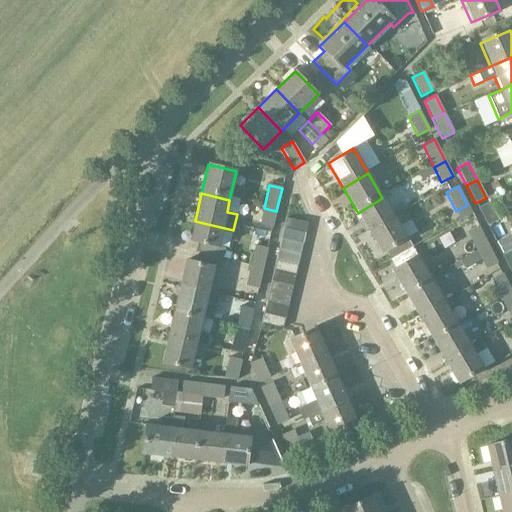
[(382,198),(358,213),(372,237),(397,222),(382,198)]
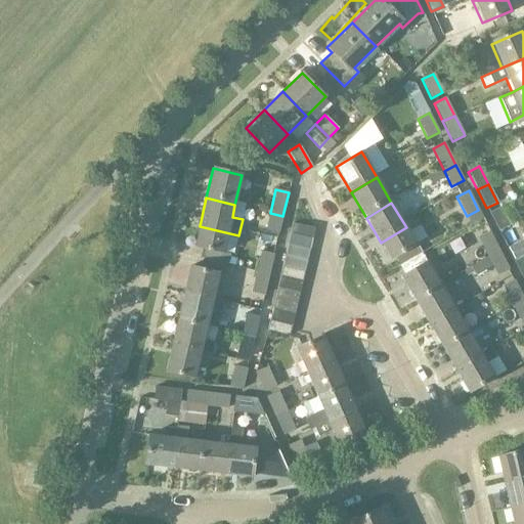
[(489,213),(498,231),(510,225),(500,208),(489,213)]
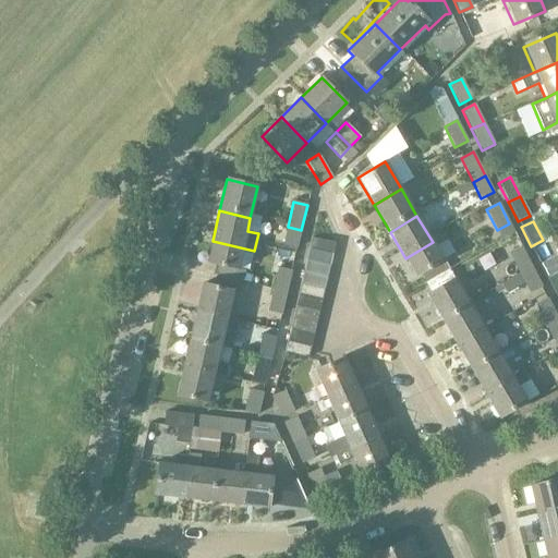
[(296,249),(301,230),(288,227),(283,245),(296,249)]
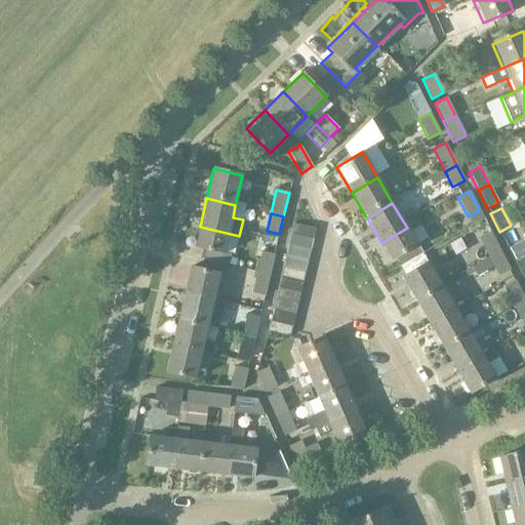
[(293,224),(290,234),(313,239),(315,229),(293,224)]
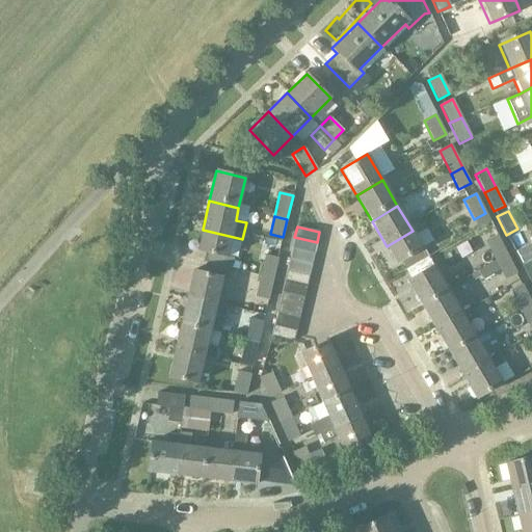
[(208,254),(206,263),(231,269),(233,259),(227,257),(231,241),(241,243),(242,239),(203,230),(197,250),(208,254)]
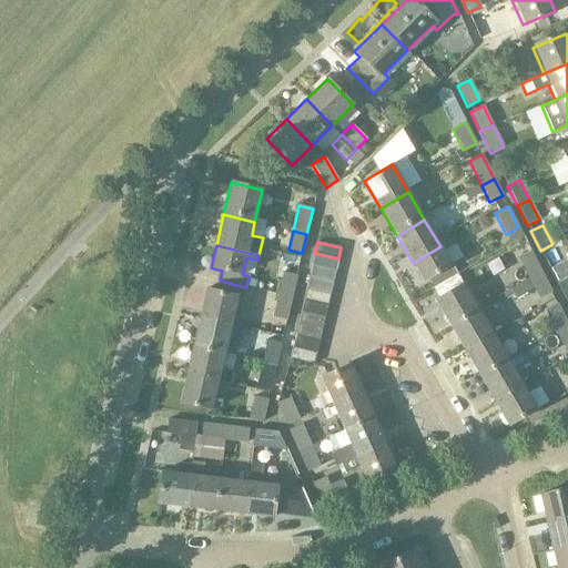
[(440,246),(413,263),(424,281),(427,279),(433,287),(458,275),(452,265),(440,246)]
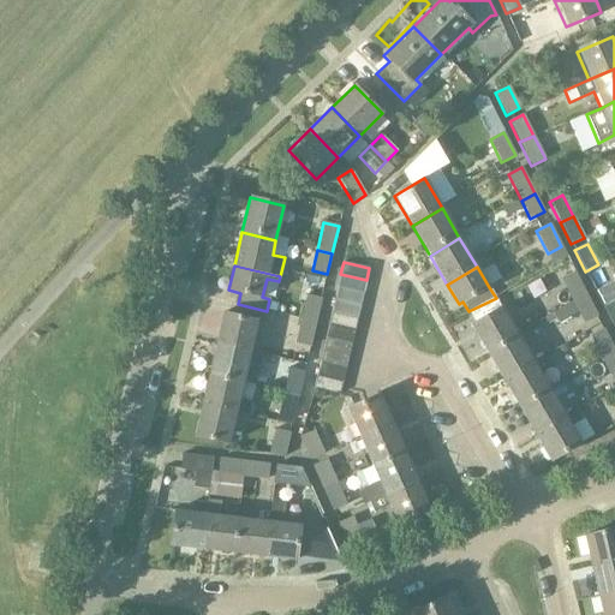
[(561,280),(573,303),(586,294),(575,273),(561,280)]
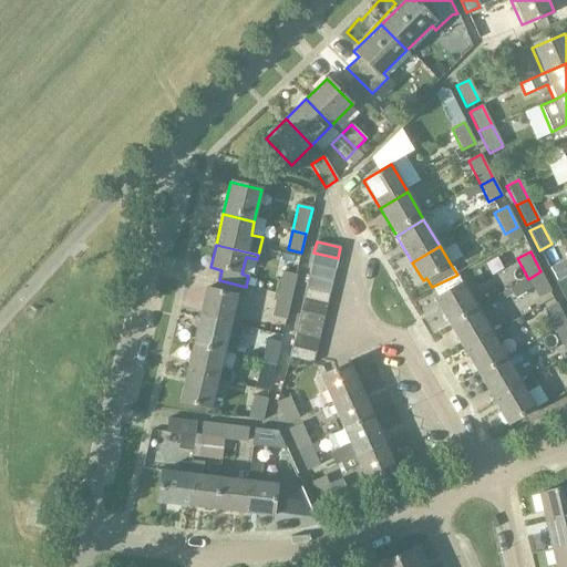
[(313,253),(311,265),(334,270),(338,258),(313,253)]
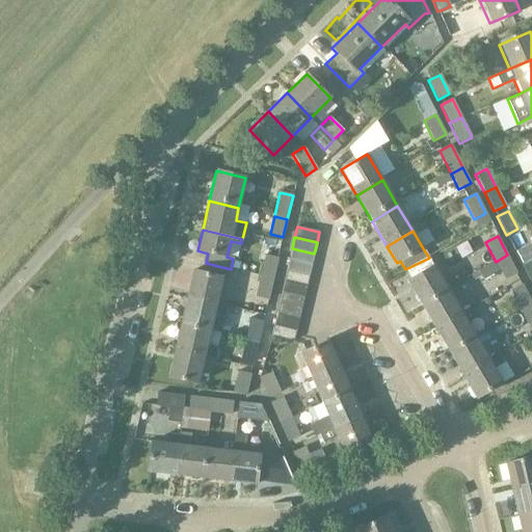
[(531,243),(516,253),(523,264),(531,259),(531,243)]
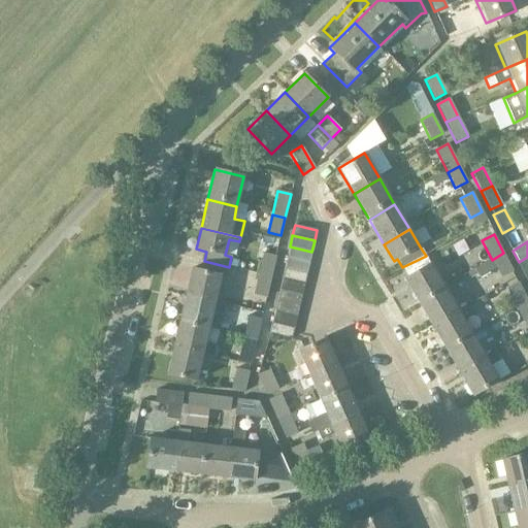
[(290,246),(287,257),(309,262),(311,252),(290,246)]
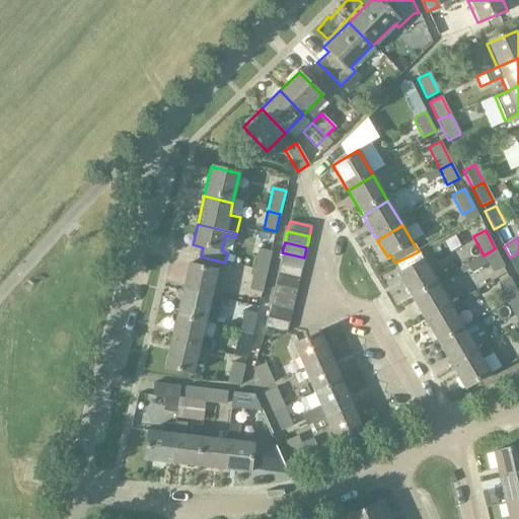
[(257,248),(253,269),(266,273),(271,251),(257,248)]
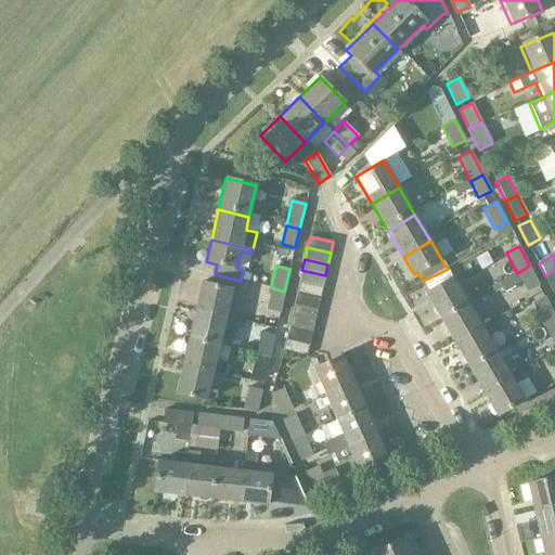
[(504,293),(521,283),(527,293),(539,286),(529,266),(517,273),(499,284),(504,293)]
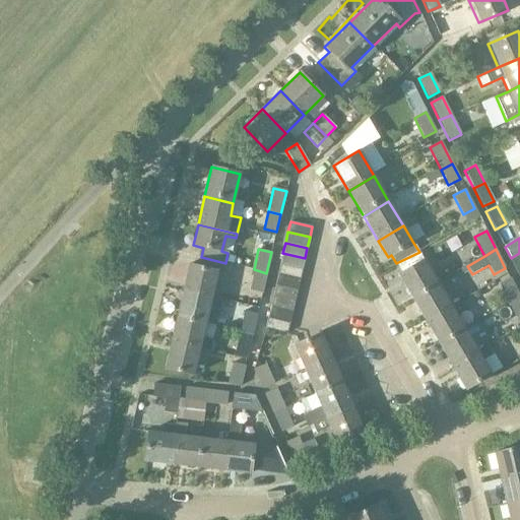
[(282,253),(280,264),(302,269),(305,258),(282,253)]
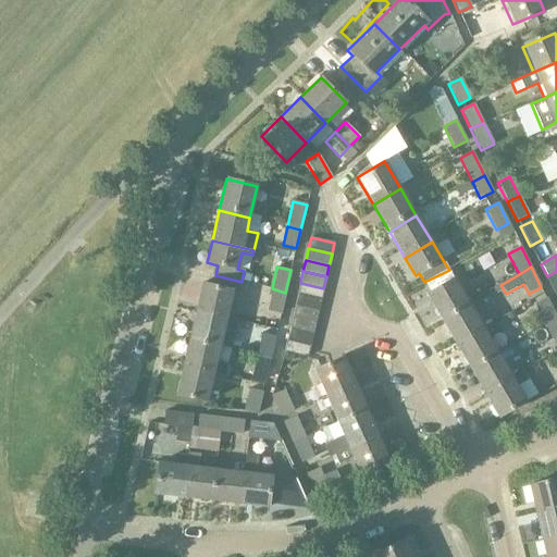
[(556,272),(546,279),(556,297),(556,296),(556,272)]
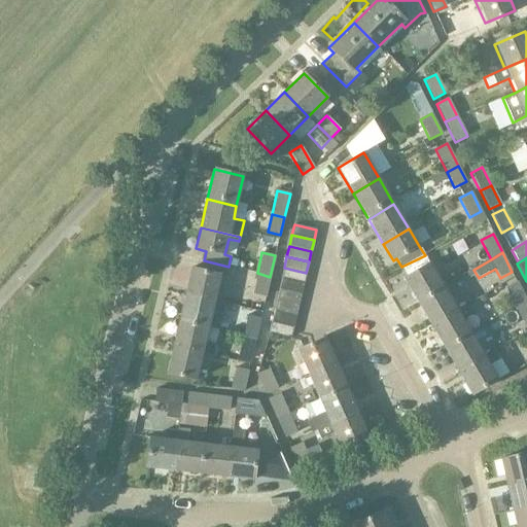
[(191,268),(185,293),(214,301),(220,275),(226,276),(229,267),(204,260),(201,271),(191,268)]
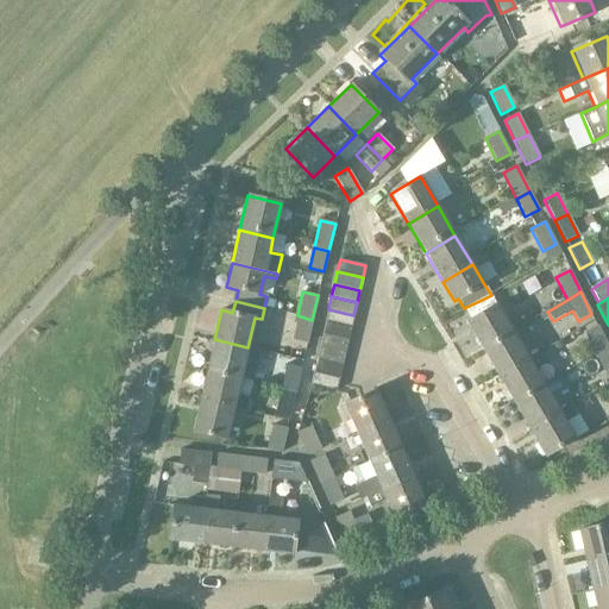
[(466,322),(482,350),(512,332),(495,305),(466,322)]
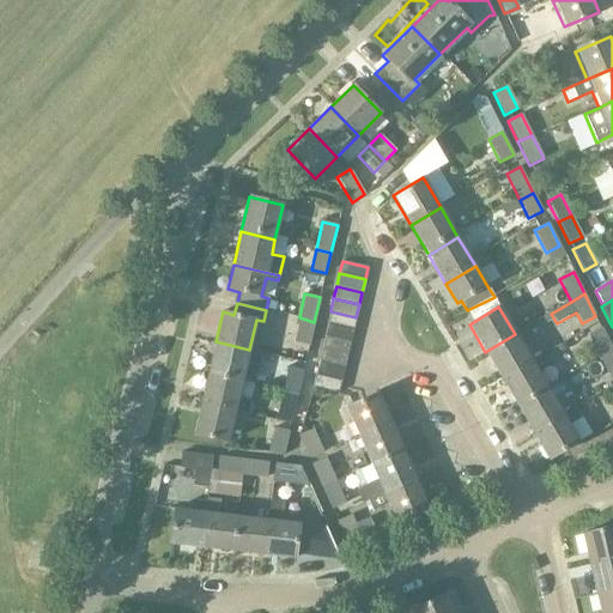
[(331,311),(327,323),(353,331),(356,317),(331,311)]
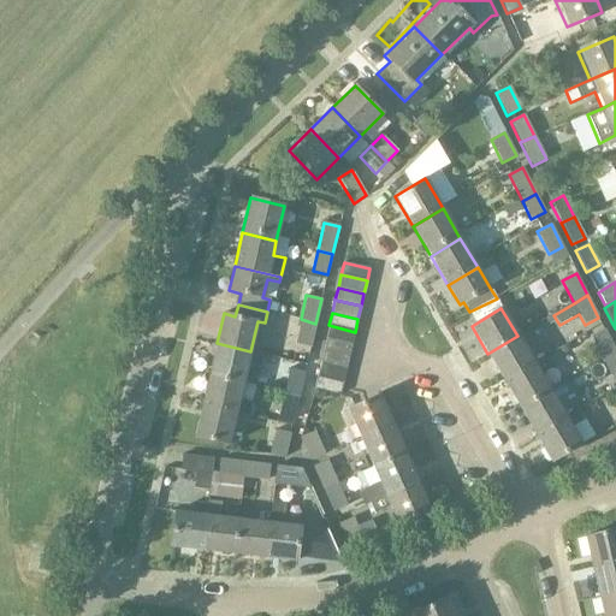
[(311,348),(315,324),(301,319),(295,344),(311,348)]
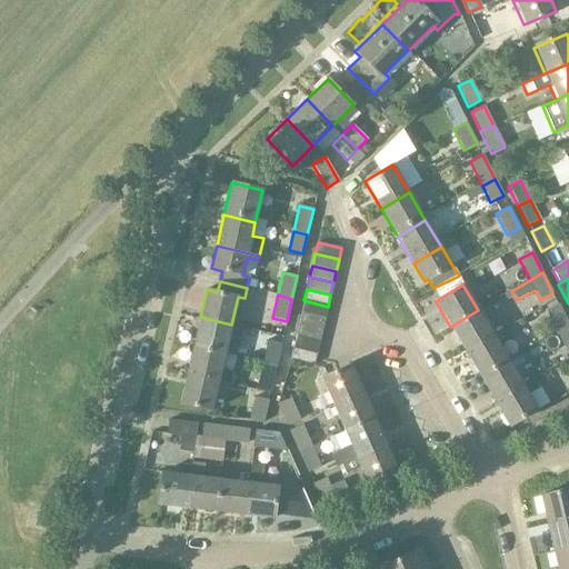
[(303,300),(301,312),(325,318),(328,307),(303,300)]
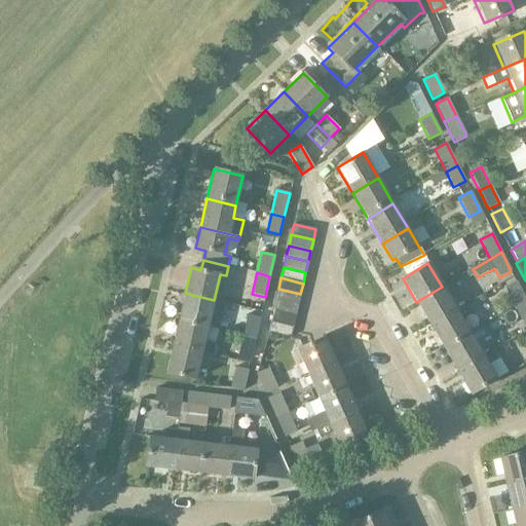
[(504,288),(514,306),(525,299),(516,282),(504,288)]
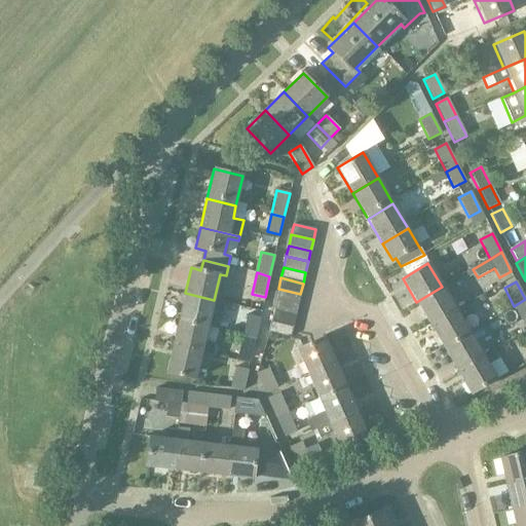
[(416,302),(429,325),(455,309),(442,287),(416,302)]
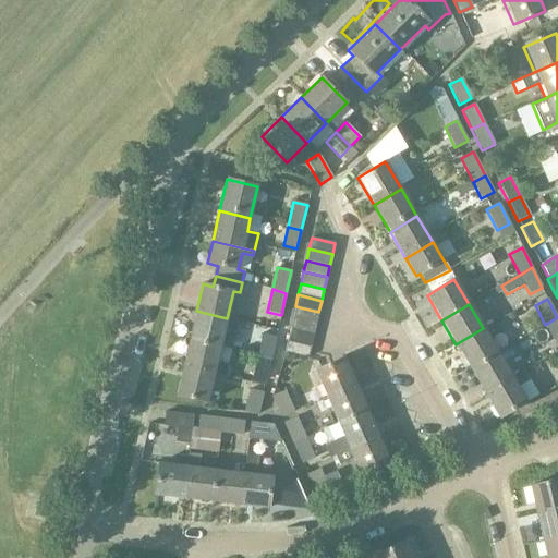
[(295,306),(292,317),(316,324),(318,312),(295,306)]
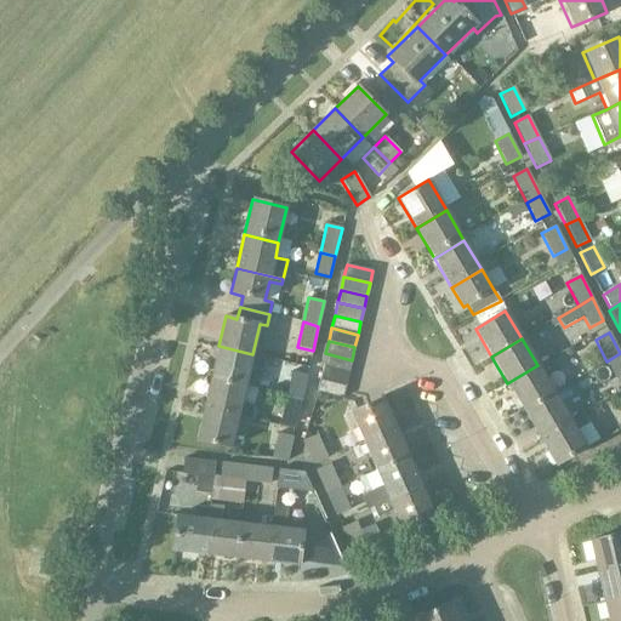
[(218,346),(211,379),(245,387),(257,389),(265,358),(252,354),(218,346)]
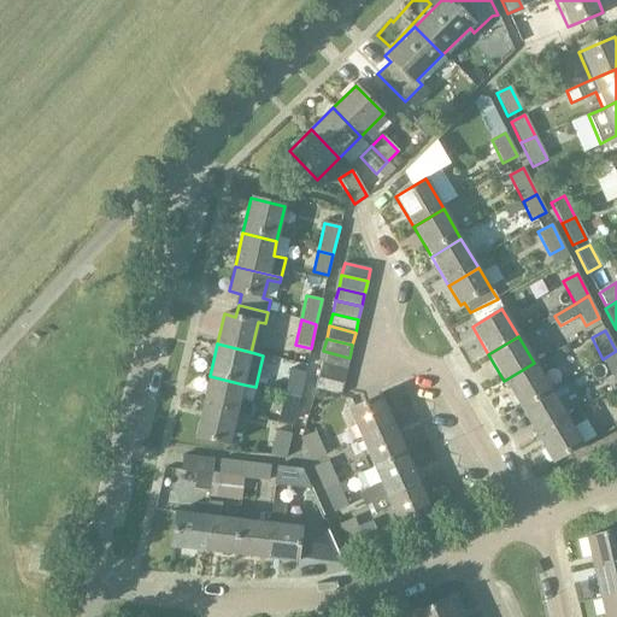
[(323,351),(321,364),(347,370),(350,358),(323,351)]
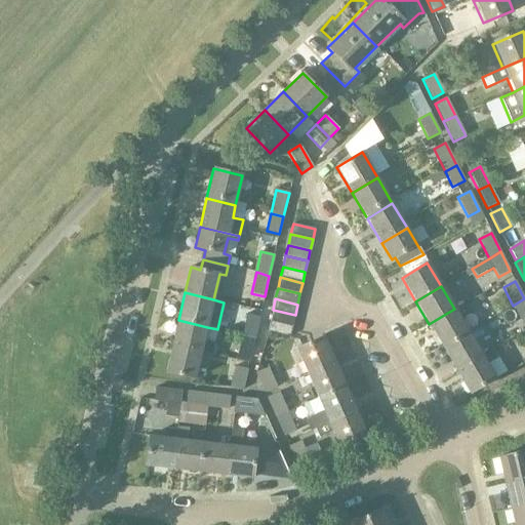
[(524,323),(524,300),(524,298),(513,306),(522,325),(524,323)]
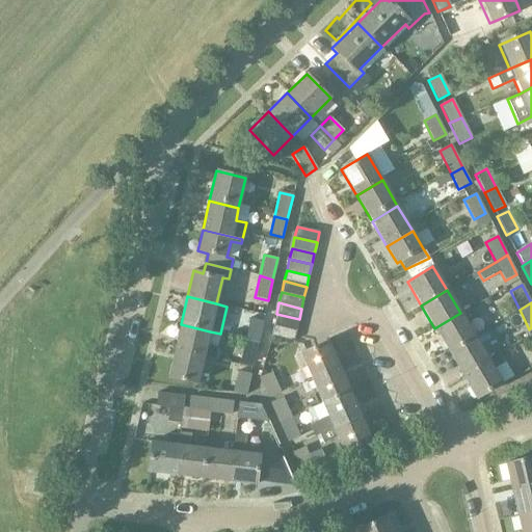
[(434,328),(449,351),(474,337),(467,323),(477,317),(472,308),(461,314),(460,313),(434,328)]
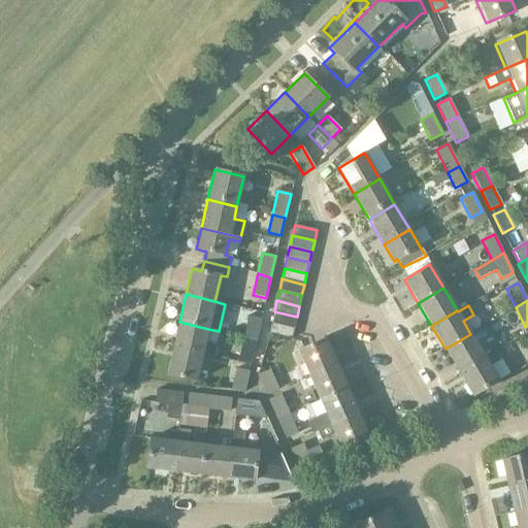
[(274,311),(272,322),(294,328),(297,317),(274,311)]
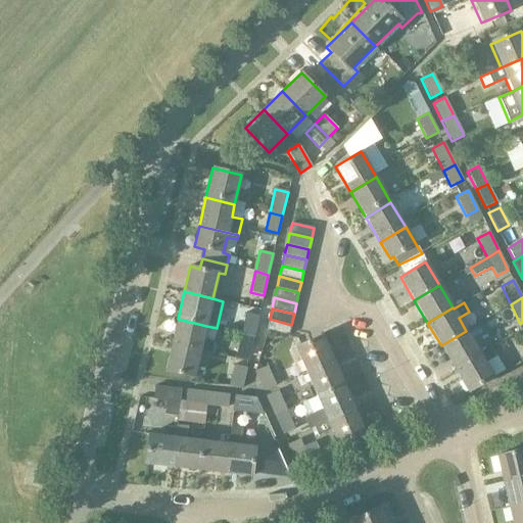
[(246,314),(244,321),(236,319),(227,330),(241,333),(254,336),(258,316),(246,314)]
